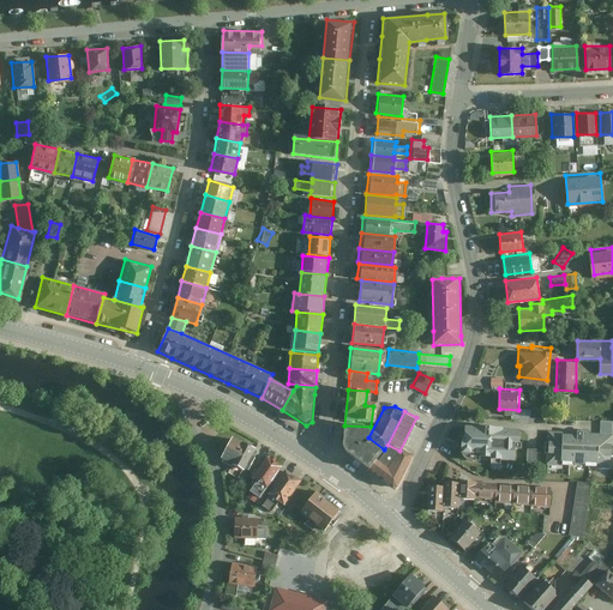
[(521,428),(458,426),(457,457),(520,459),(521,428)]
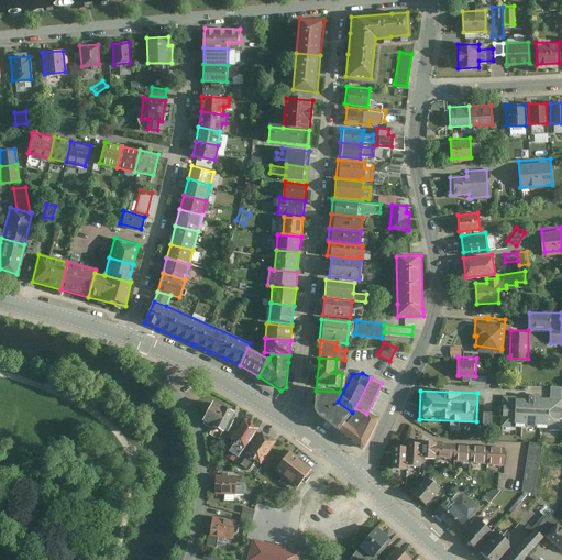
[(329,394),(312,392),(309,413),(310,417),(334,434),(352,413),(338,402),(329,394)]
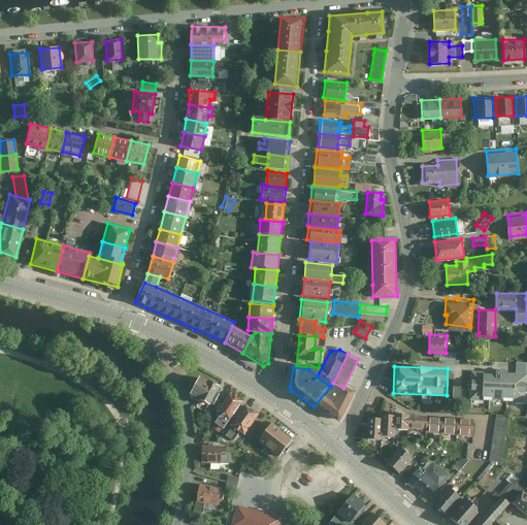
[(221,381),(201,369),(189,392),(200,397),(196,403),(205,408),(210,398),(213,400),(221,388),(218,386),(221,381)]
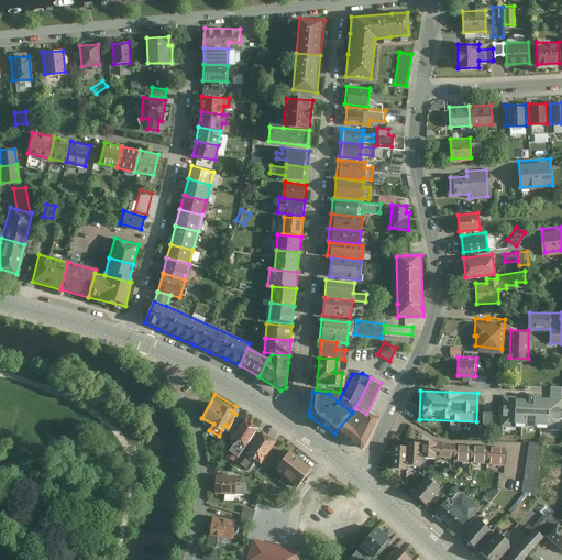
[(560,397),(502,396),(500,424),(559,425),(560,397)]
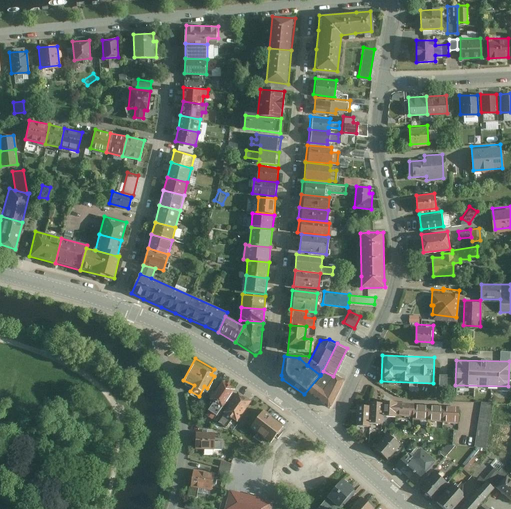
[(323,371),(320,375),(304,394),(324,408),(329,408),(342,381),(333,376),(323,371)]
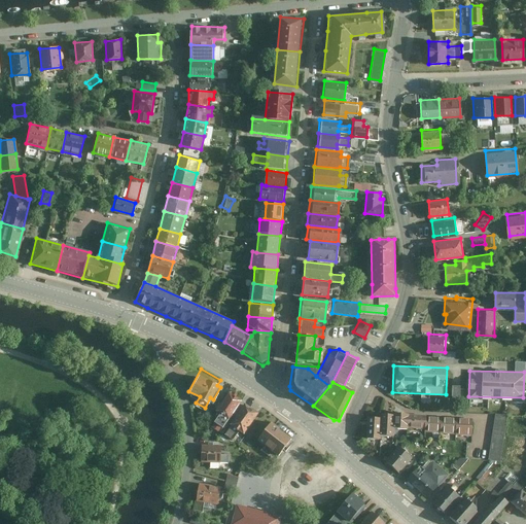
[(243,395),(230,386),(217,406),(221,409),(214,419),(222,425),(243,395)]
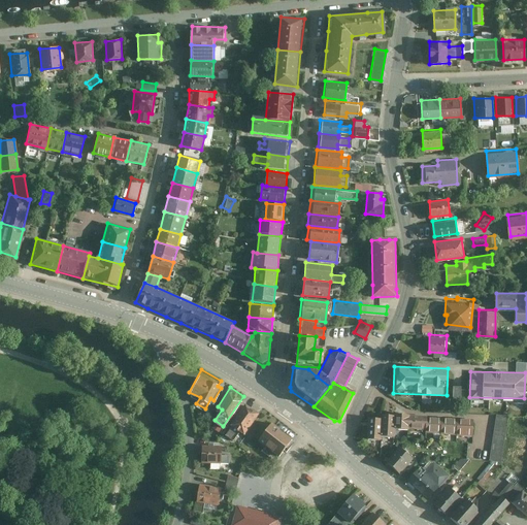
[(260,408),(246,398),(230,422),(232,423),(225,433),(233,438),(239,428),(244,431),(260,408)]
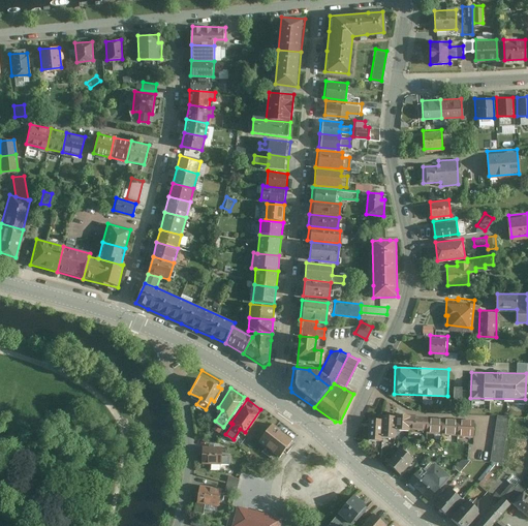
[(408,414),(395,414),(395,416),(394,432),(407,433),(407,430),(408,414)]
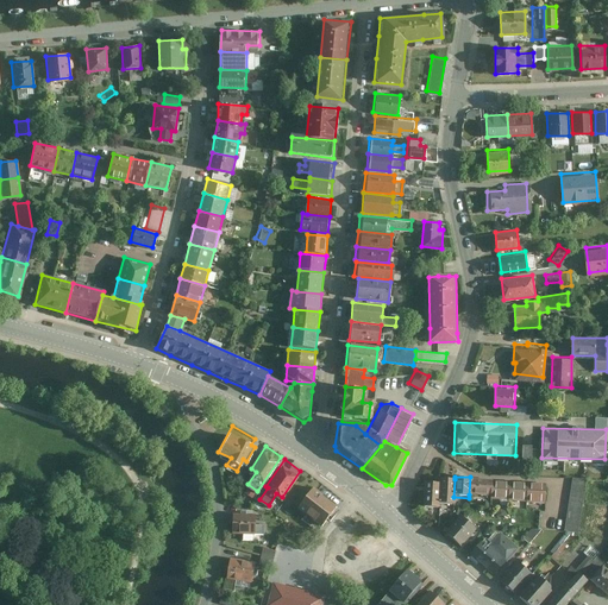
[(489,496),(489,480),(489,479),(470,477),(469,495),(489,496)]
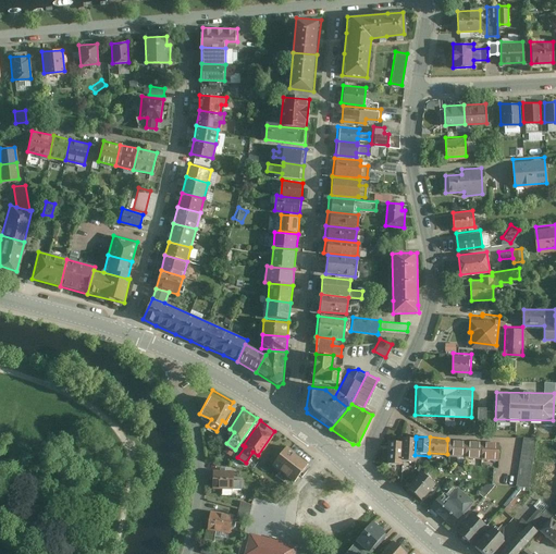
[(522,436),(516,484),(528,487),(535,436),(522,436)]
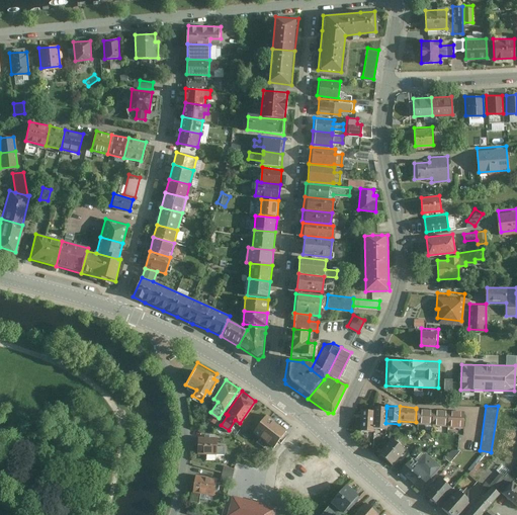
[(385,423),(386,408),(372,407),(372,409),(371,430),(385,430),(385,423)]
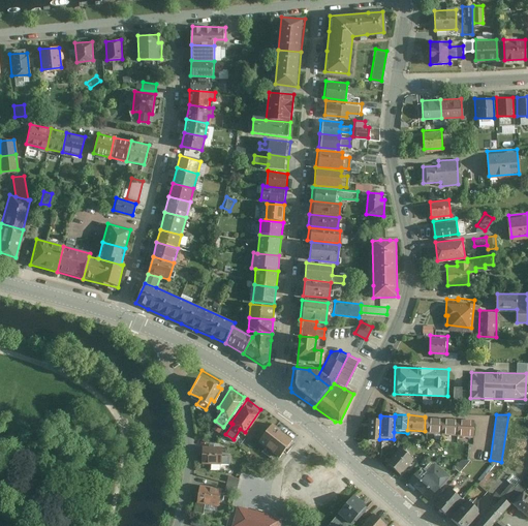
[(380,418),(369,418),(368,441),(379,442),(379,439),(380,418)]
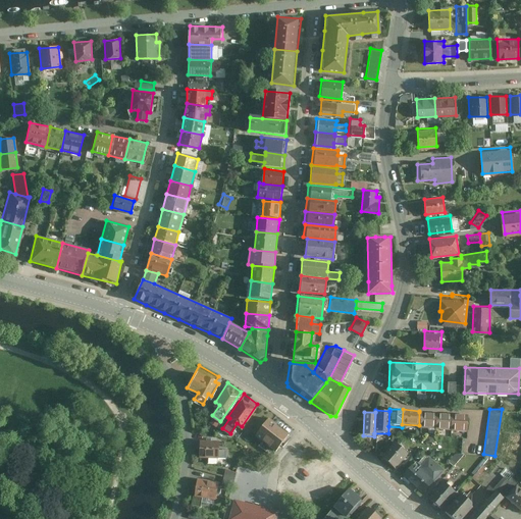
[(434,429),(435,412),(419,412),(419,425),(419,428),(434,429)]
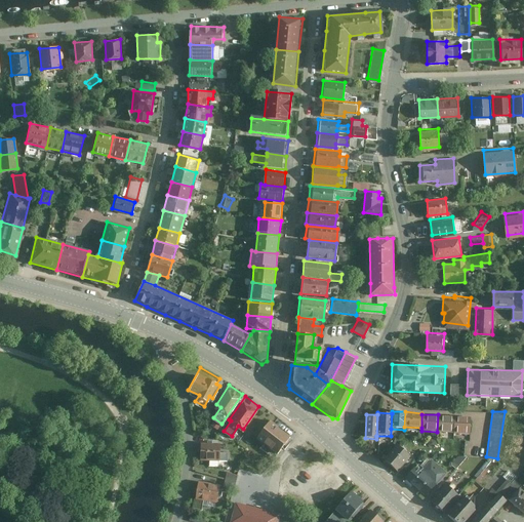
[(437,432),(453,433),(454,415),(438,414),(437,432)]
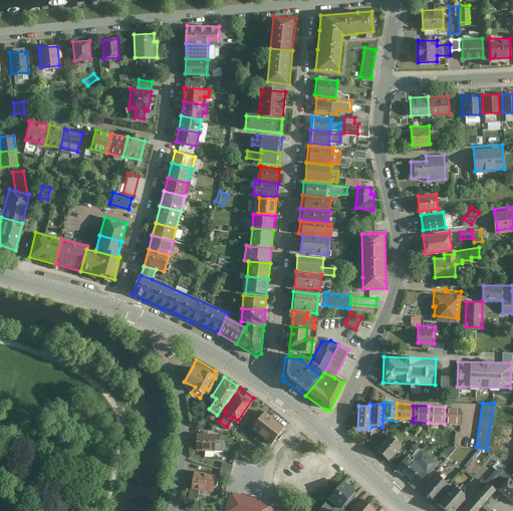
[(459,424),(460,408),(445,407),(444,424),(459,424)]
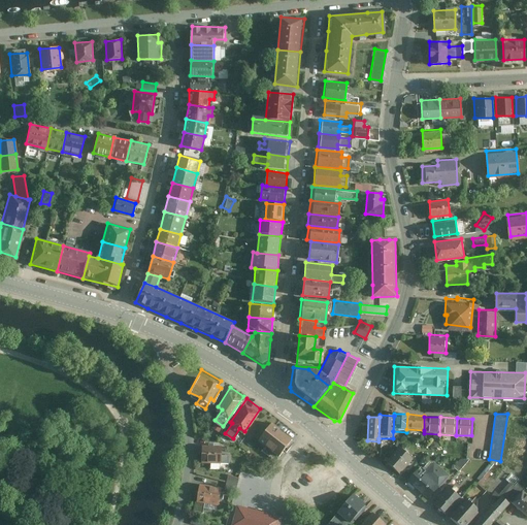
[(272,423),(260,439),(281,455),(293,438),(272,423)]
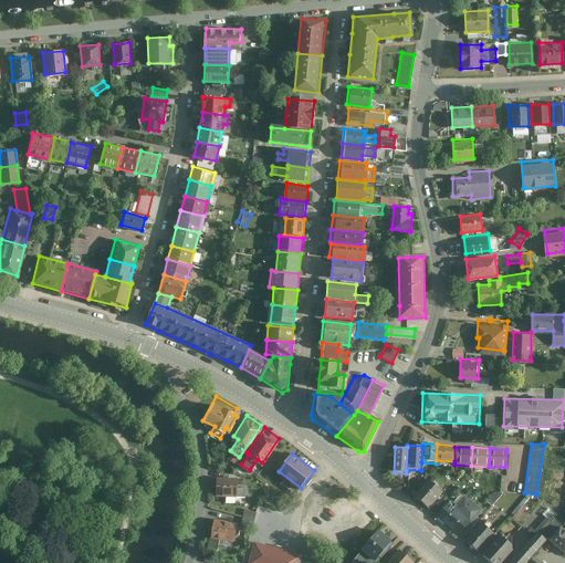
[(239,475),(217,475),(216,493),(244,494),(244,485),(239,485),(239,475)]
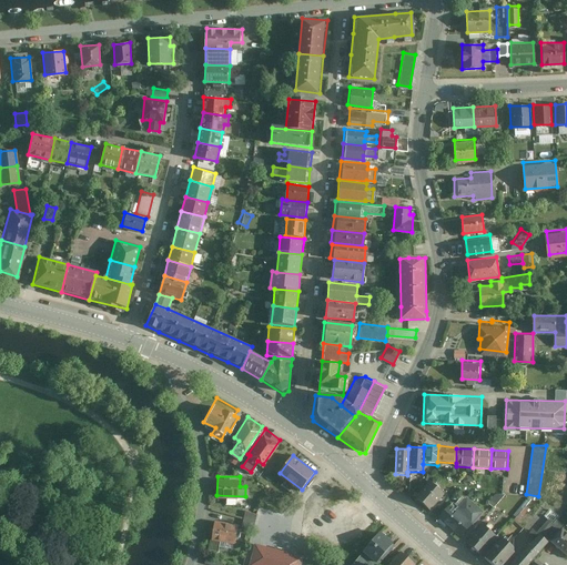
[(428,510),(444,492),(429,481),(414,498),(428,510)]
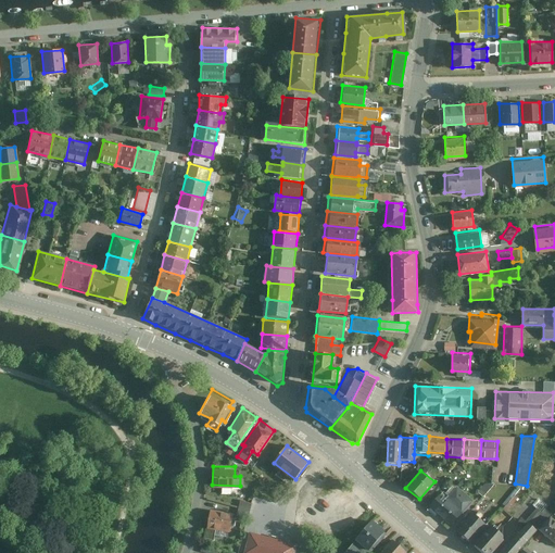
[(484,481),(479,488),(484,492),(493,482),(484,481)]
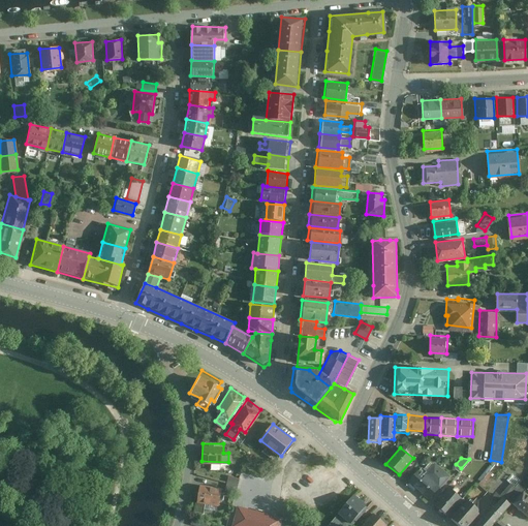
[(428,499),(448,475),(433,462),(425,471),(421,468),(407,482),(428,499)]
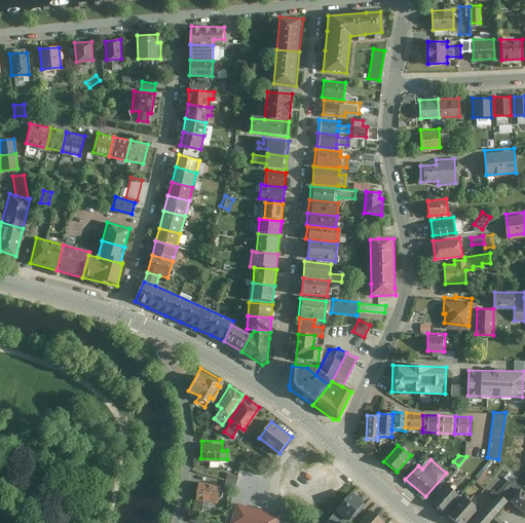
[(498,494),(507,501),(523,481),(518,477),(512,484),(507,480),(496,492),(492,489),(488,494),(491,497),(491,502),(498,494)]
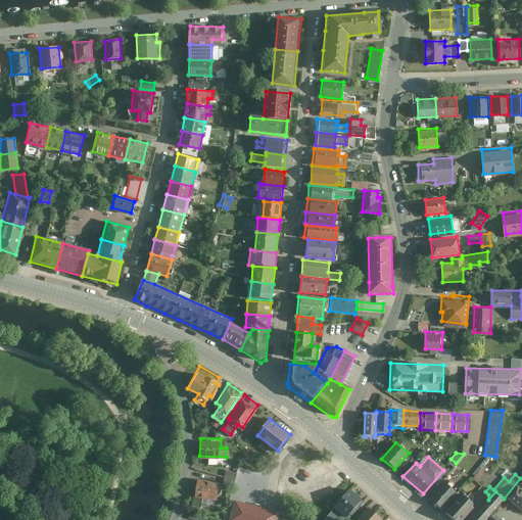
[(220,479),(197,475),(194,492),(193,492),(191,504),(201,505),(202,494),(217,497),(220,479)]
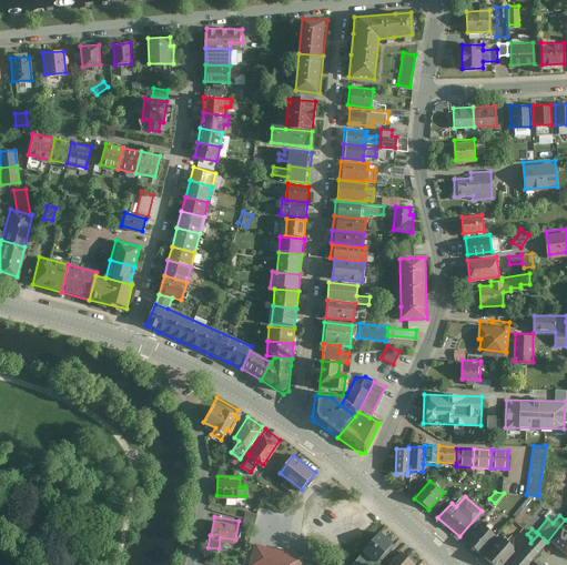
[(477,554),(495,534),(483,523),(465,543),(477,554)]
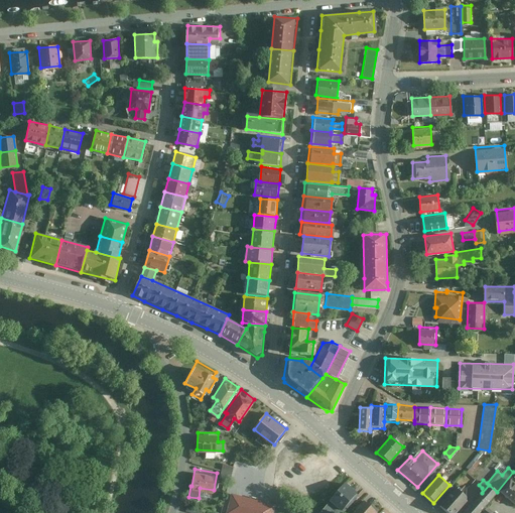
[(514,482),(511,479),(500,492),(514,504),(514,482)]
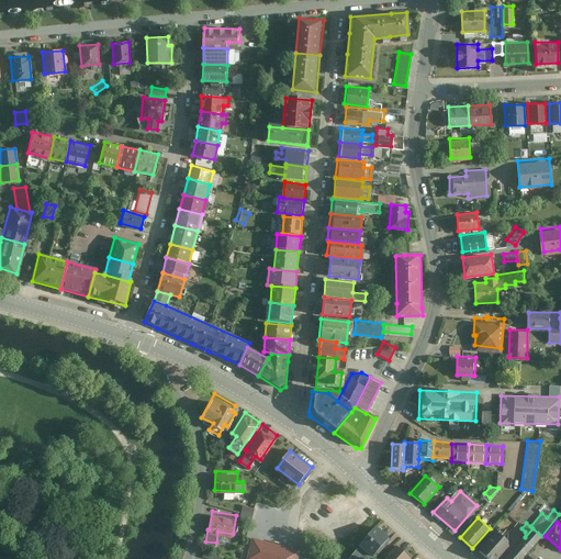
[(371,558),(391,538),(376,525),(344,558),(371,558)]
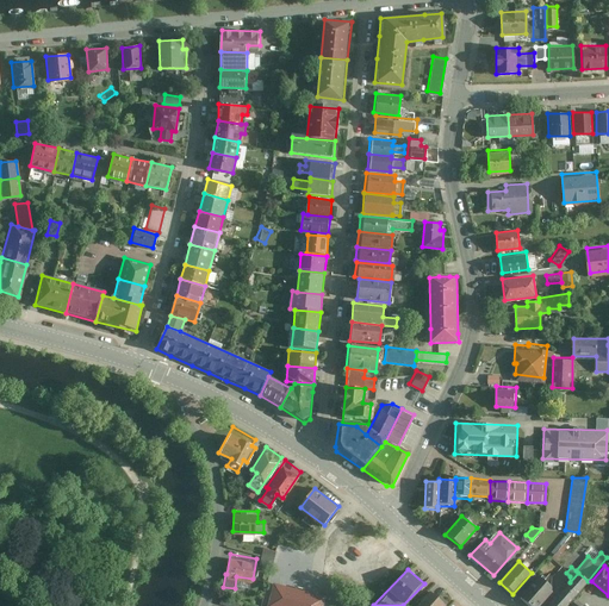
[(565,605),(588,581),(578,573),(570,582),(548,605),(565,605)]
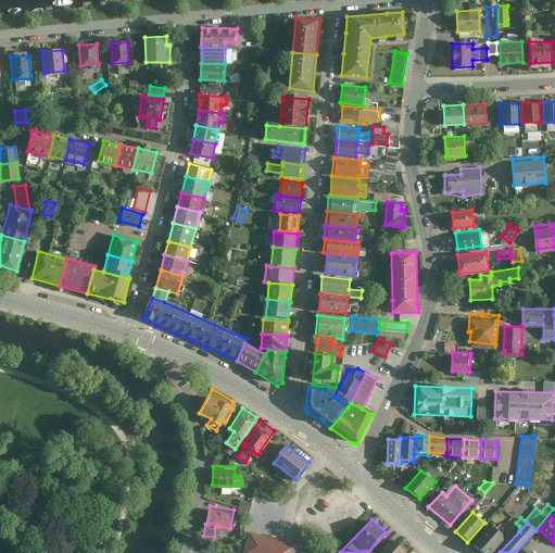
[(290,552),(294,533),(251,524),(244,550),(260,552),(290,552)]
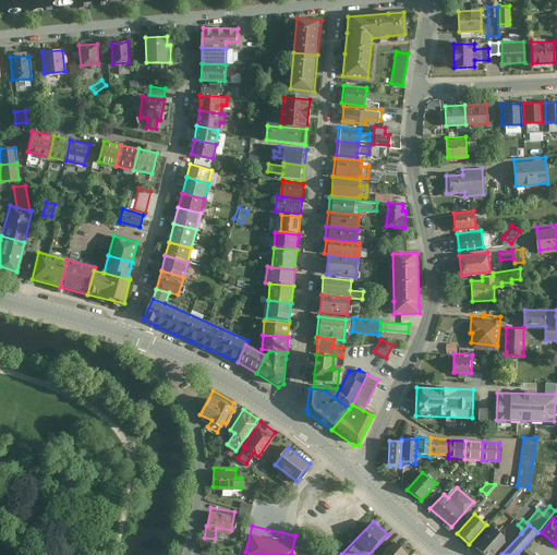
[(493,528),(474,550),(480,554),(493,554),(503,544),(504,538),(493,528)]
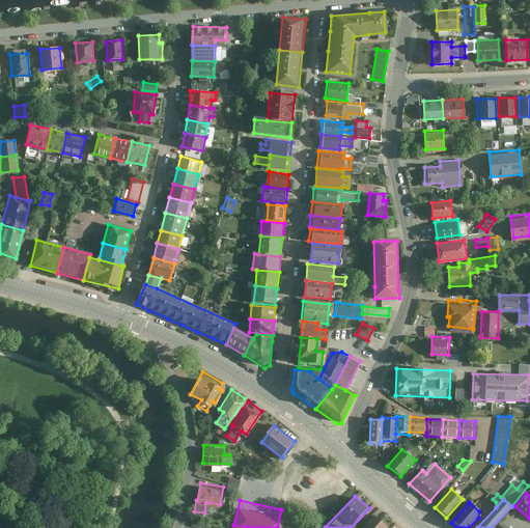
[(387,527),(390,525),(377,511),(361,527),(387,527)]
